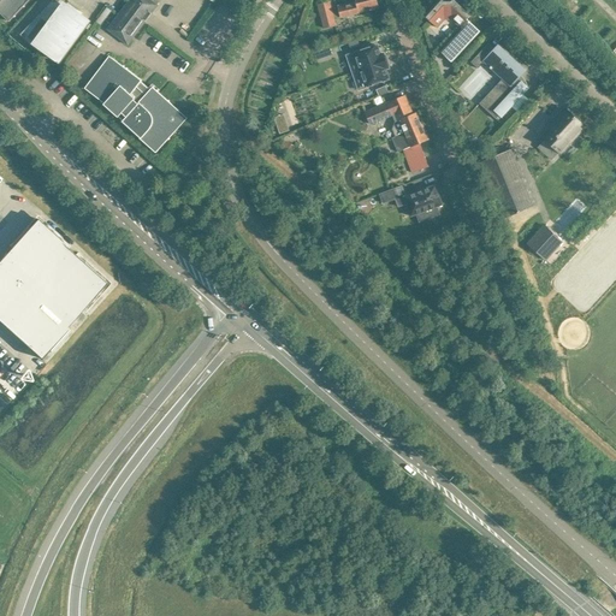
[(0,0),(0,12),(10,22),(29,0),(0,0)]
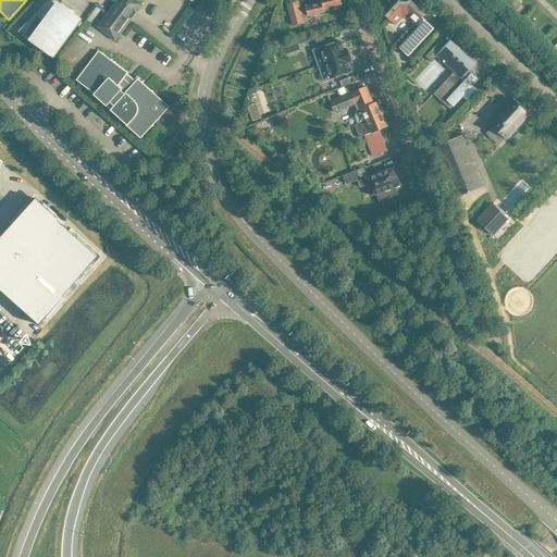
[(53,0),(48,0),(19,32),(40,51),(40,50),(42,47),(53,56),(79,20),(60,4),(60,5),(53,0)]
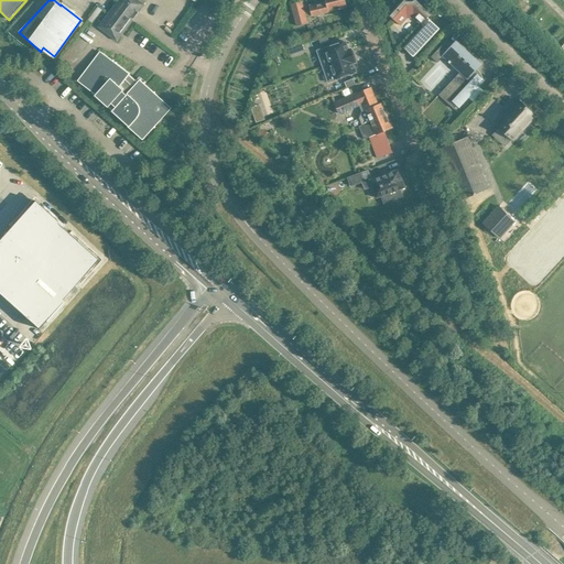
[(117,41),(144,4),(138,0),(117,0),(98,26),(117,41)]
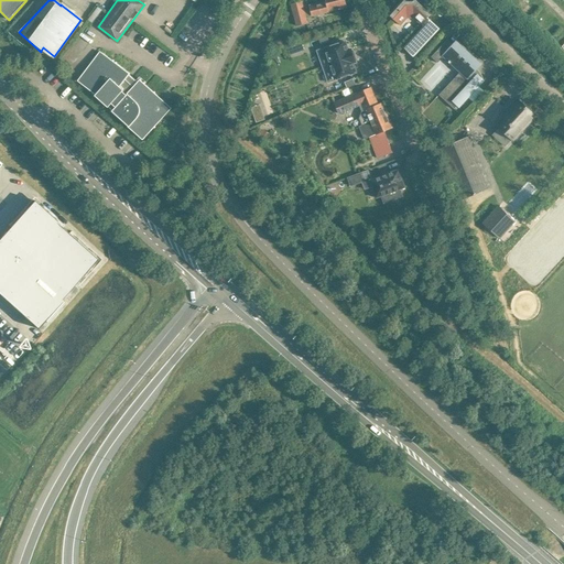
[(313,15),(346,7),(344,0),(326,0),(327,1),(311,6),(311,8),(304,9),(303,1),(291,3),(295,25),(307,23),(306,15),(312,14),(313,15)]
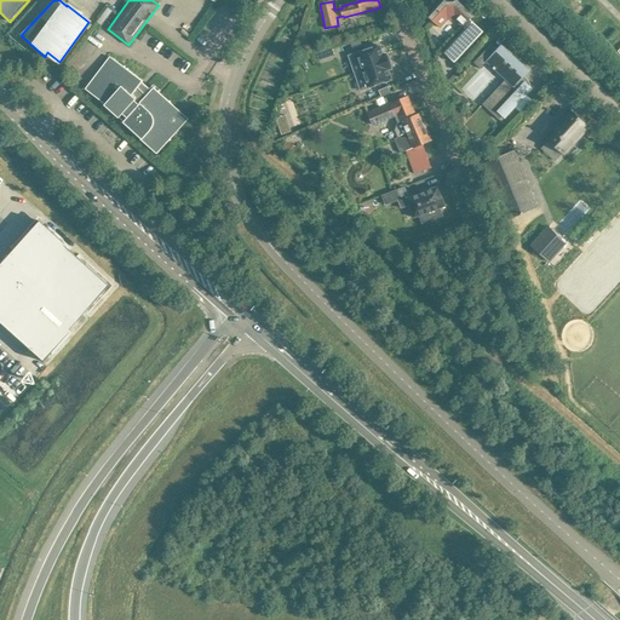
[(463,27),(465,26),(468,28),(445,52),(454,63),(483,32),(470,19),(474,16),(457,0),(455,0),(454,1),(447,1),(445,0),(429,17),(440,28),(448,19),(455,19),(463,27)]
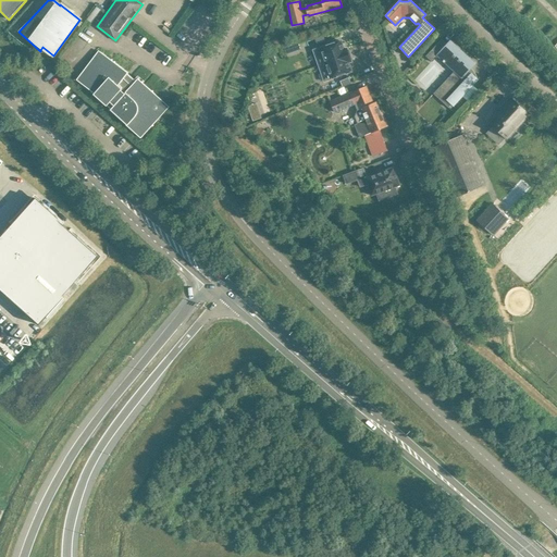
[(540,17),(548,23),(553,16),(544,11),(540,17)]
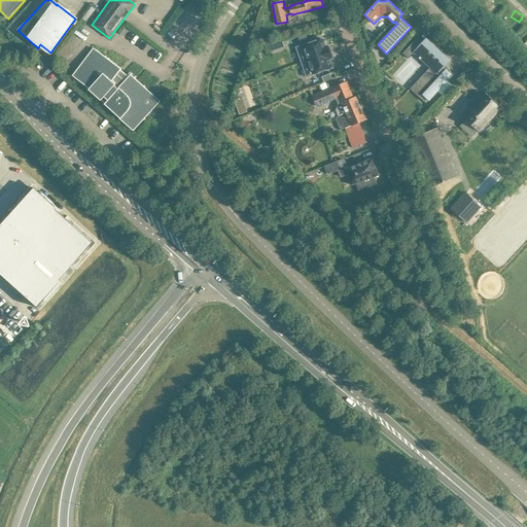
[(418,37),(403,54),(410,59),(415,53),(419,57),(419,58),(420,60),(421,59),(430,67),(411,89),(424,102),(427,99),(429,101),(453,75),(444,67),(450,59),(427,38),(423,42),(418,37)]
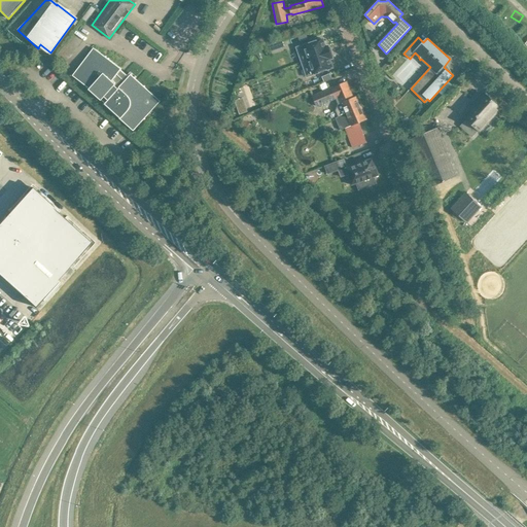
[(325,47),(322,38),(296,47),(302,62),(330,51),(328,46),(325,47)]
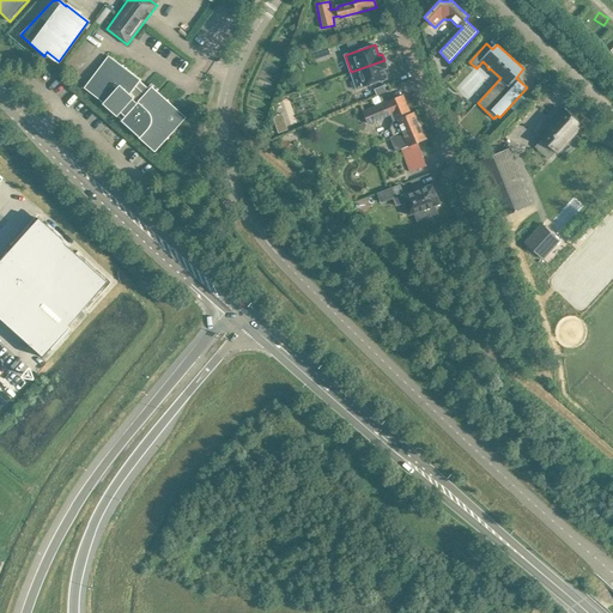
[(109,56),(84,87),(116,113),(117,111),(125,117),(121,121),(156,152),(173,133),(173,132),(171,133),(170,132),(168,128),(168,126),(165,122),(165,119),(165,115),(167,111),(168,109),(169,105),(170,104),(171,104),(152,86),(150,90),(140,82),(141,80),(109,56)]
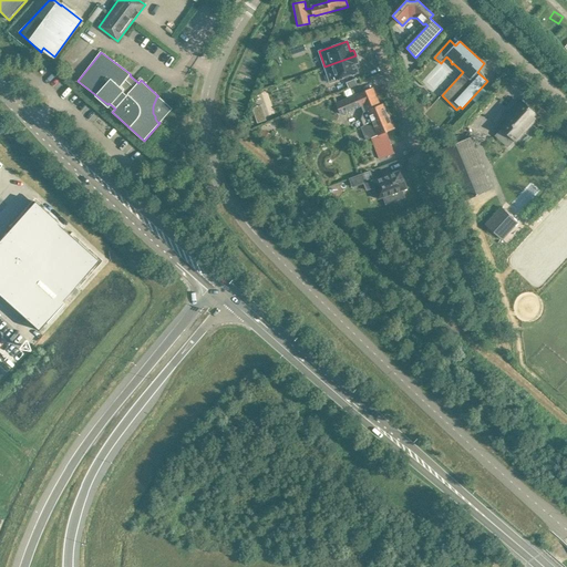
[(330,82),(358,73),(354,63),(358,62),(356,55),(325,66),(330,82)]
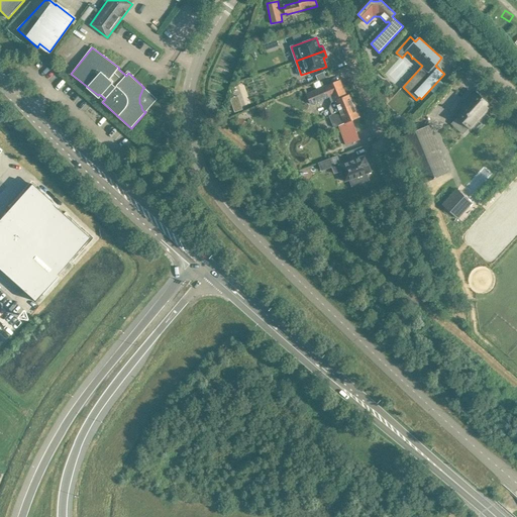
[(392,85),(386,79),(379,87),(383,90),(380,92),(383,100),(388,95),(385,92),(392,85)]
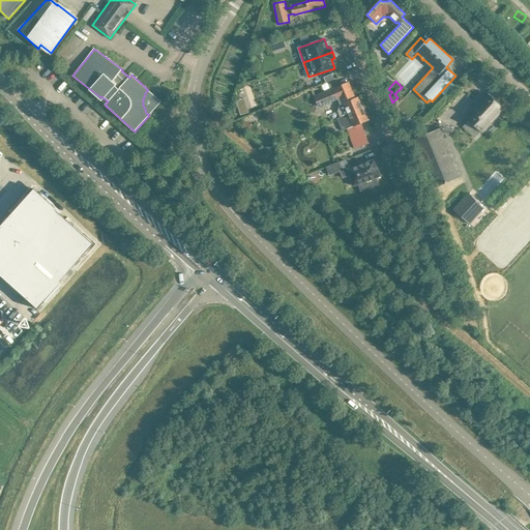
[(355,98),(348,83),(315,96),(319,107),(341,97),(343,104),(340,105),(337,111),(340,117),(363,108),(358,97),(355,98)]
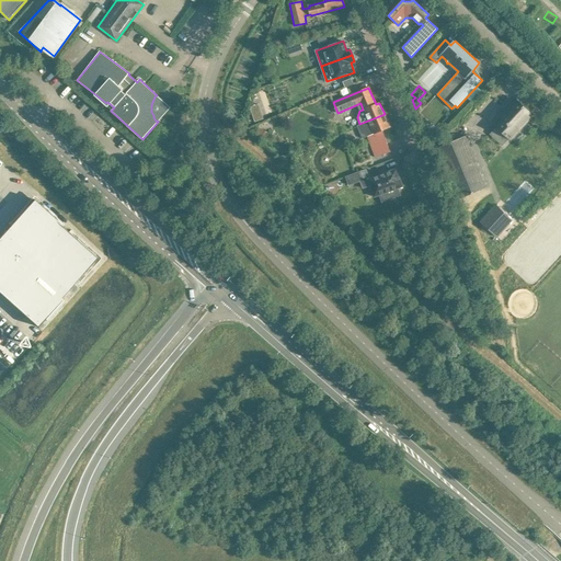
[(503,146),(531,114),(516,100),(500,117),(503,121),(490,134),(503,146)]
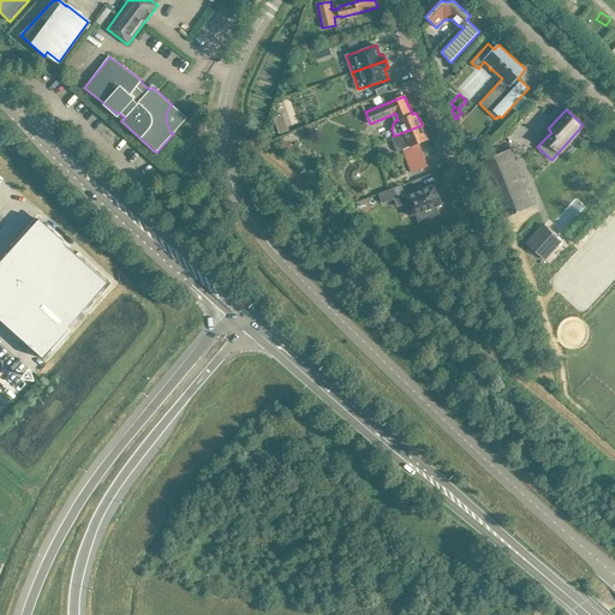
[(428,139),(422,125),(394,136),(392,137),(396,151),(402,149),(411,173),(428,167),(419,143),(428,139)]
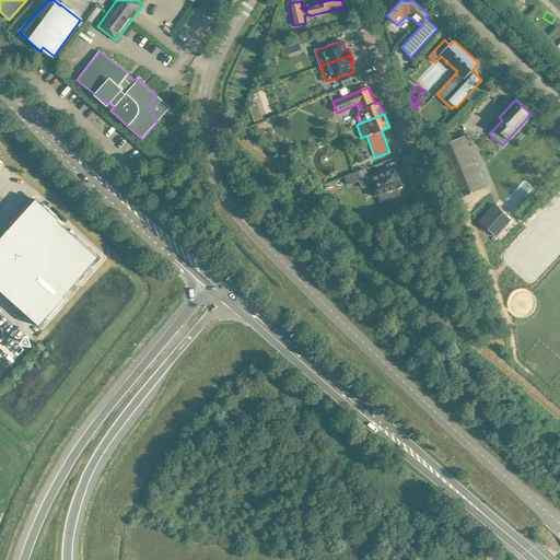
[(268,132),(258,127),(254,133),(265,140),(268,132)]
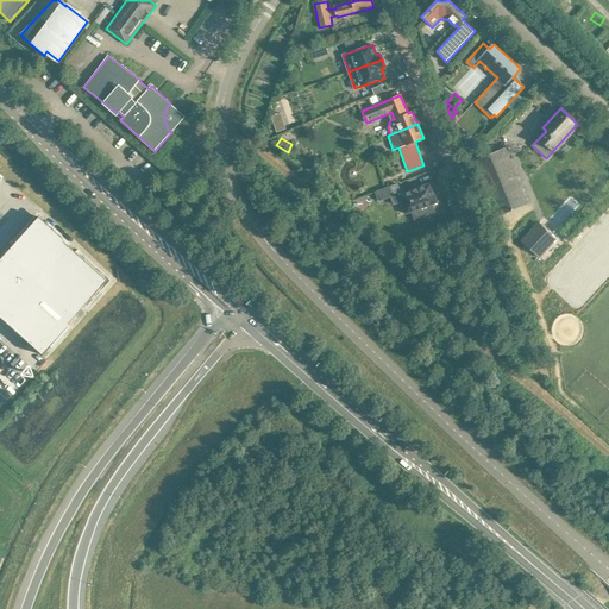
[(508,148),(472,162),(495,217),(531,202),(508,148)]
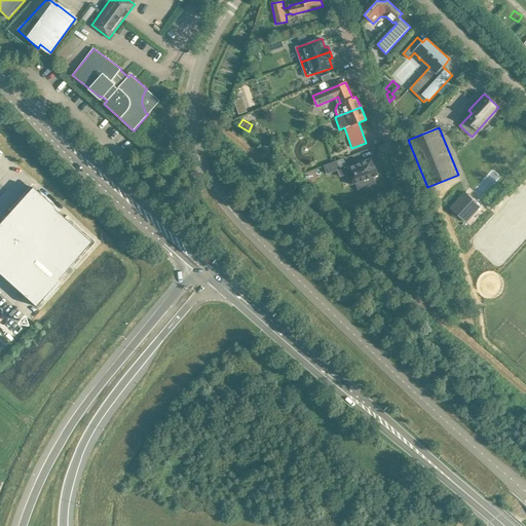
[(367,186),(375,183),(373,177),(378,175),(372,158),(345,167),(351,185),(365,180),(367,186)]
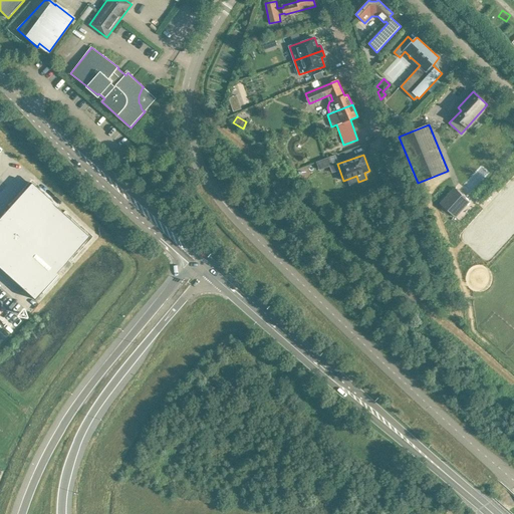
[(320,170),(333,165),(330,157),(317,162),(320,170)]
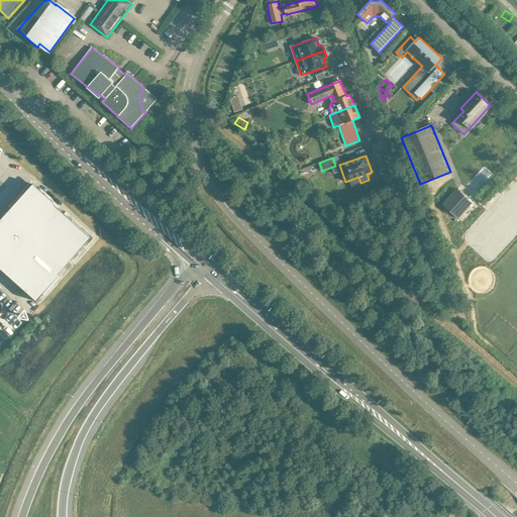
[(92,238),(31,184),(0,219),(0,270),(34,301),(92,238)]
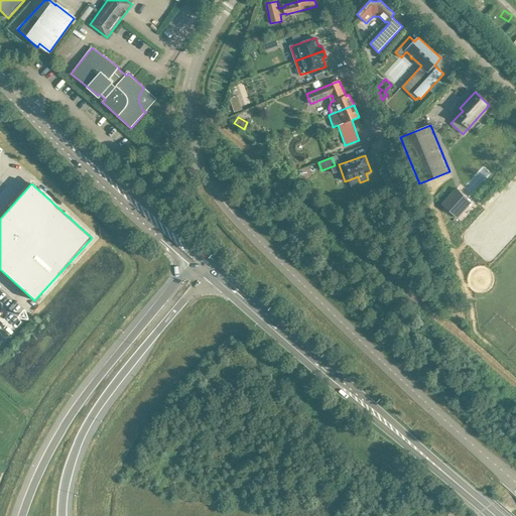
[(472,203),(456,188),(440,204),(458,219),(472,203)]
